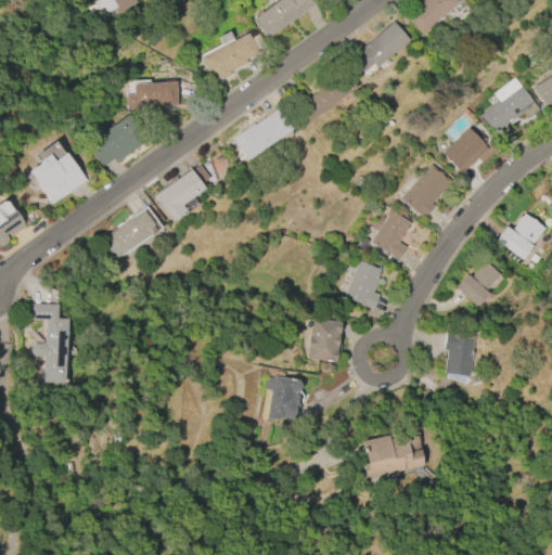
[(138,0),(140,3),(118,16),(115,11),(105,16),(97,2),(99,0),(138,0)]
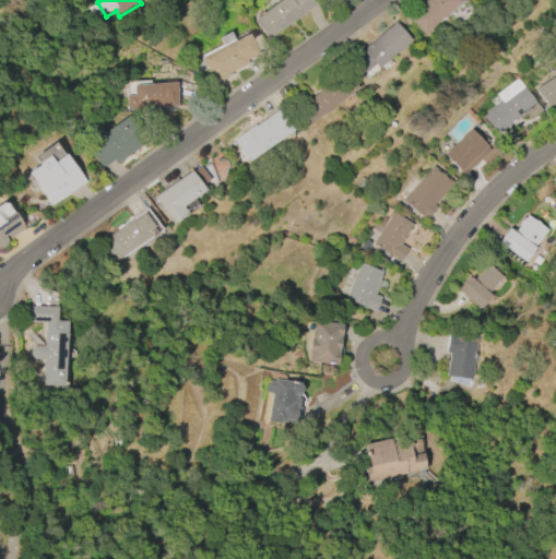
[(319,0),(321,2),(270,39),(256,20),(281,0),(319,0)]
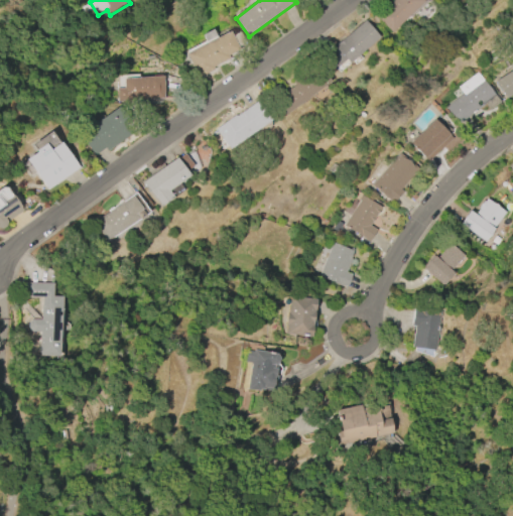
[(378,17),(395,0),(425,0),(393,32),(378,17)]
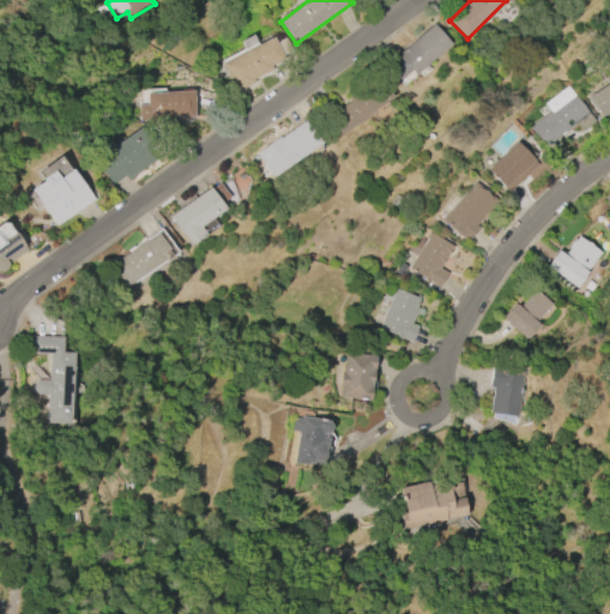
[(414,70),(400,80),(387,66),(436,24),(453,43),(417,74),(414,70)]
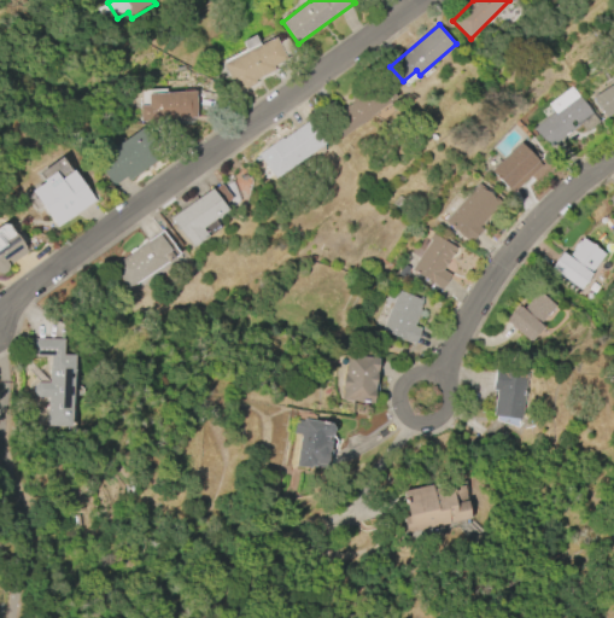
[(278,38),(288,58),(274,66),(276,71),(258,81),(259,82),(239,93),(224,65),(278,38)]
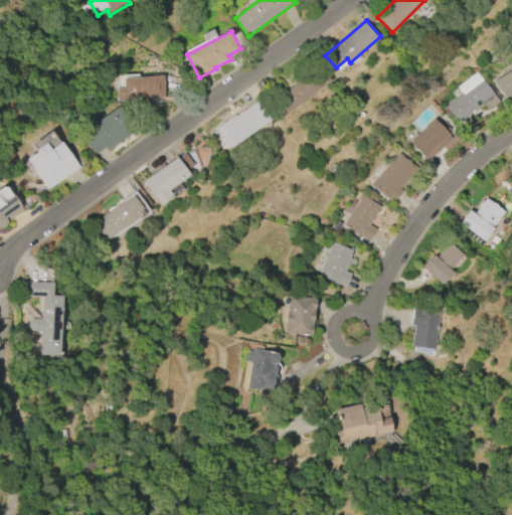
[(286,114),(276,100),(296,84),(294,80),(318,63),(331,81),(286,114)]
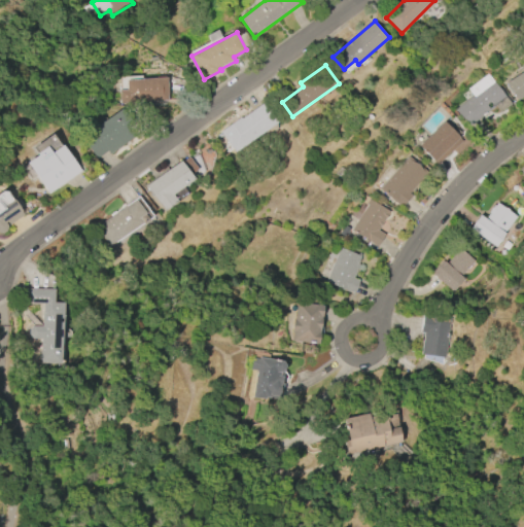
[(523,98),(519,101),(508,83),(523,73),(523,98)]
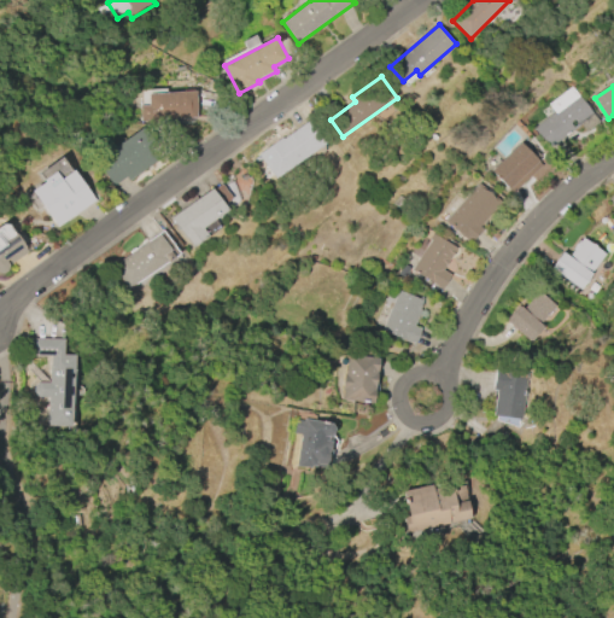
[(150,94),(197,91),(199,117),(142,121),(141,106),(151,105),(150,94)]
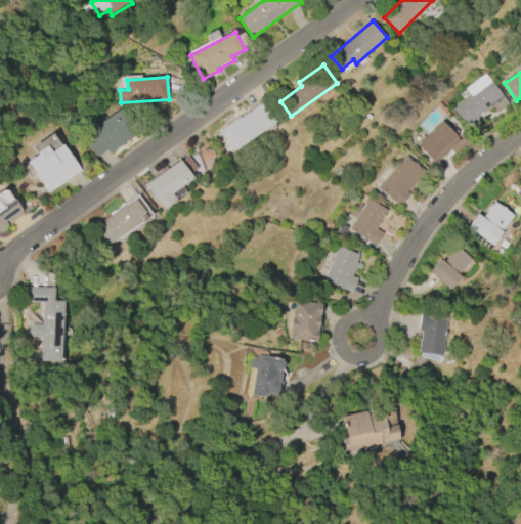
[(493,81),(511,103),(498,113),(493,106),(469,126),(456,108),(472,95),(474,97),(493,81)]
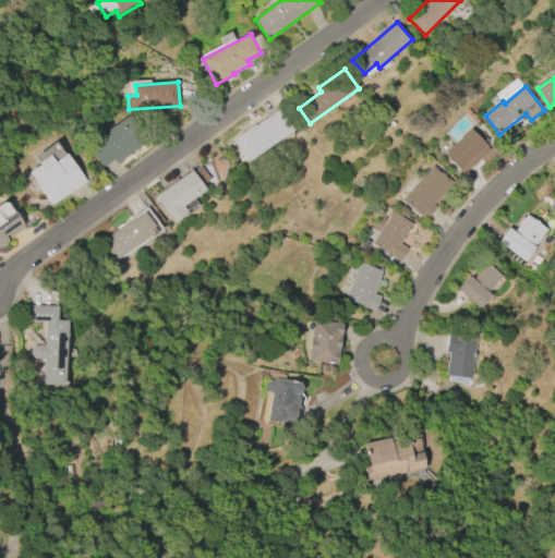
[(234,140),(256,124),(257,125),(284,107),(298,128),(250,161),(234,140)]
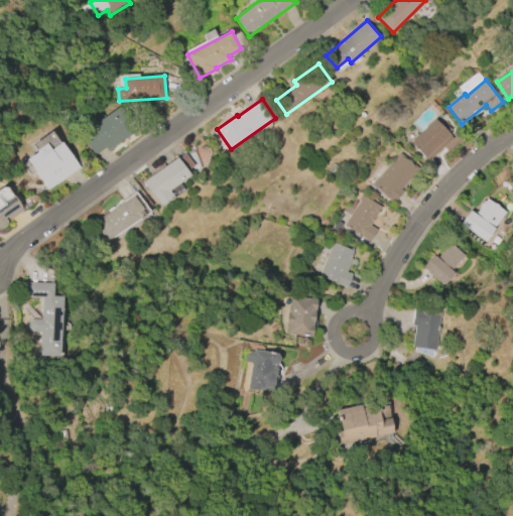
[(120,106),(137,130),(110,150),(107,147),(97,155),(83,136),(94,128),(92,127),(120,106)]
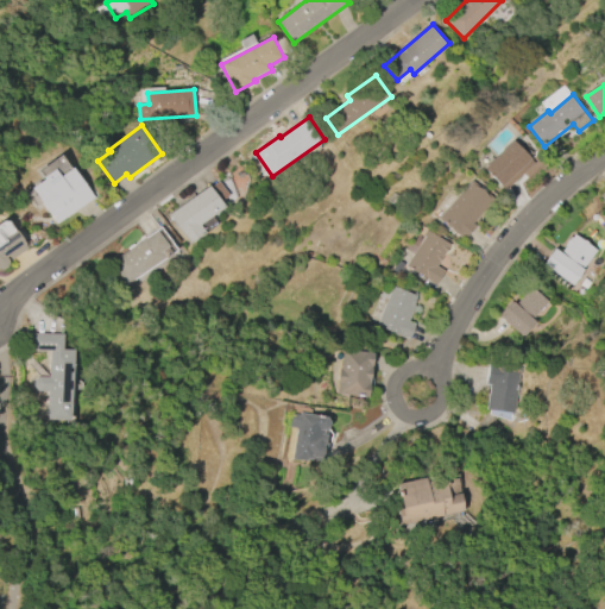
[(485,168),(515,140),(536,164),(506,192),(485,168)]
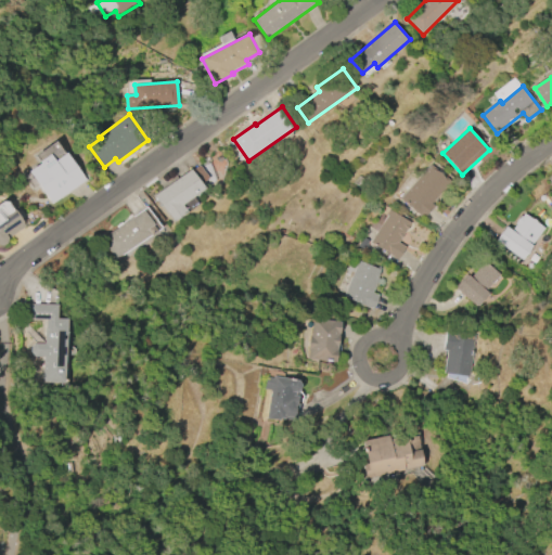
[(54,205),(30,171),(42,163),(41,162),(51,154),(55,162),(68,152),(88,180),(54,205)]
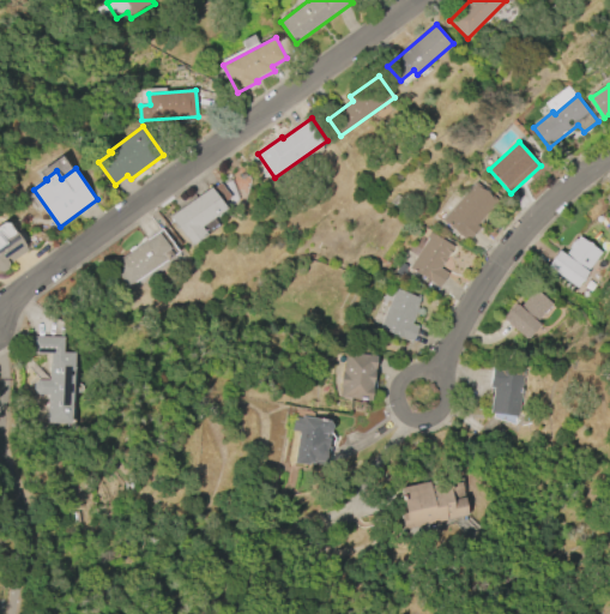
[(470,242),(445,221),(478,181),(500,199),(477,226),(482,228),(470,242)]
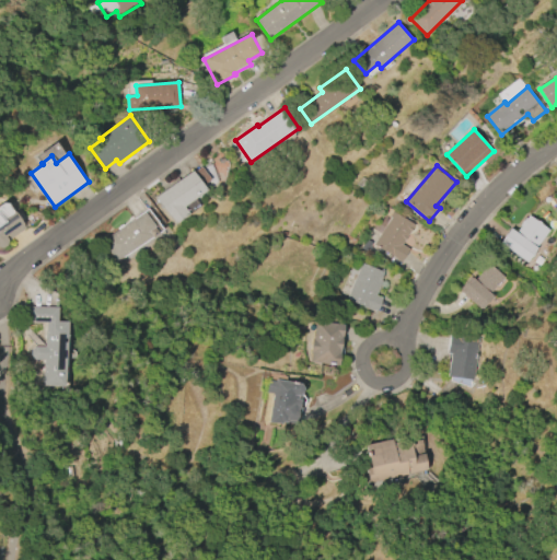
[(154,198),(193,171),(195,173),(202,167),(211,181),(204,186),(207,190),(185,207),(189,213),(174,225),(154,198)]
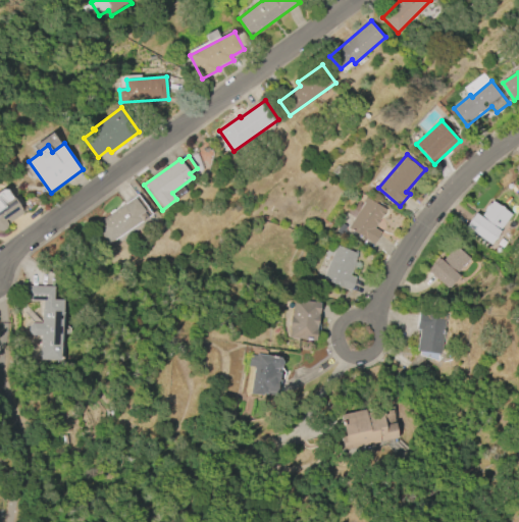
[(0,192),(5,189),(9,190),(26,213),(8,224),(8,228),(4,231),(0,230),(0,192)]
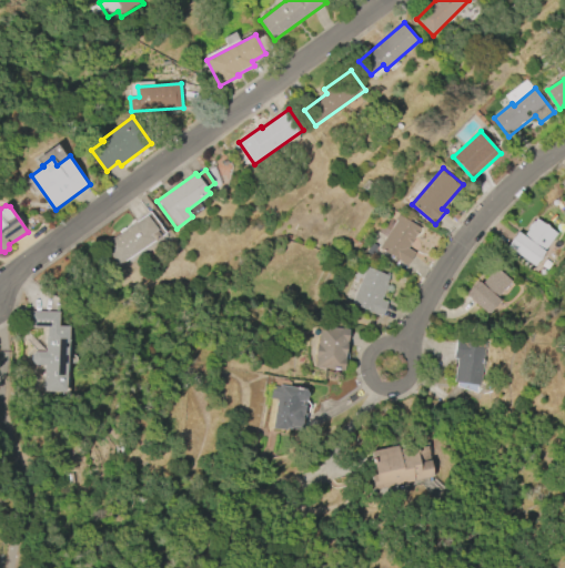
[(381,247),(397,221),(396,220),(400,214),(422,229),(409,249),(416,253),(409,265),(381,247)]
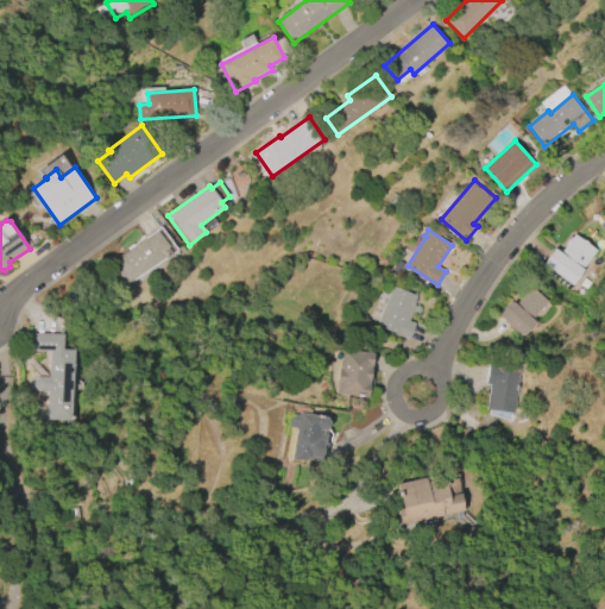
[(112,263),(157,231),(168,246),(161,252),(164,257),(127,284),(112,263)]
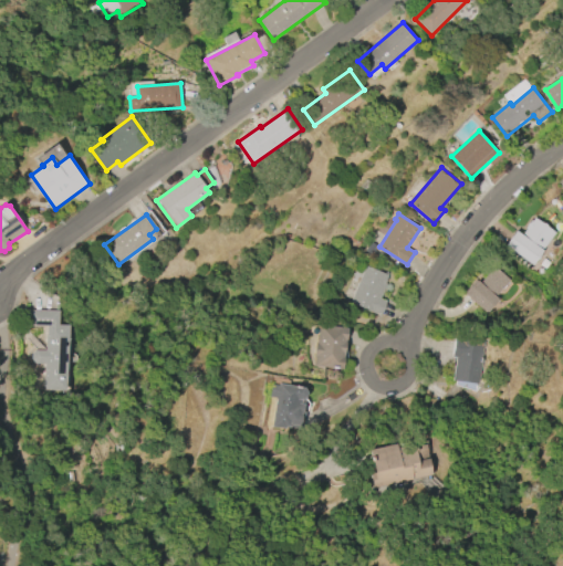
[(534,266),(507,245),(517,231),(523,234),(528,229),(527,228),(529,224),(532,221),(533,221),(535,218),(556,233),(544,250),(545,251),(534,266)]
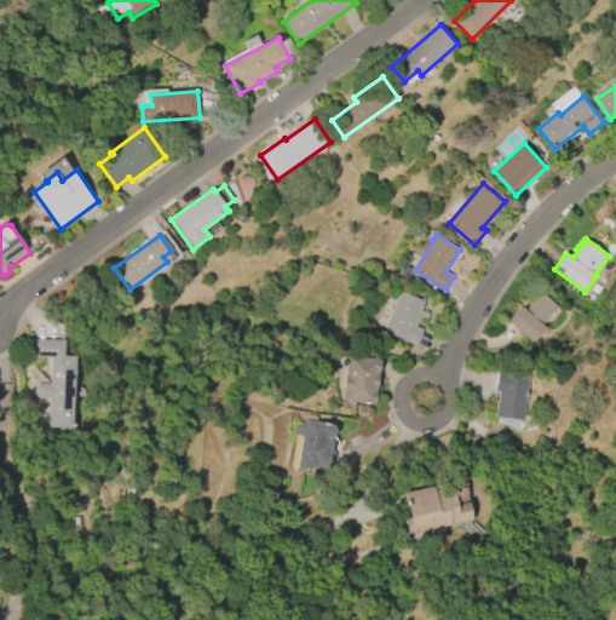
[(420,346),(385,332),(402,291),(427,302),(422,310),(425,311),(418,327),(426,331),(420,346)]
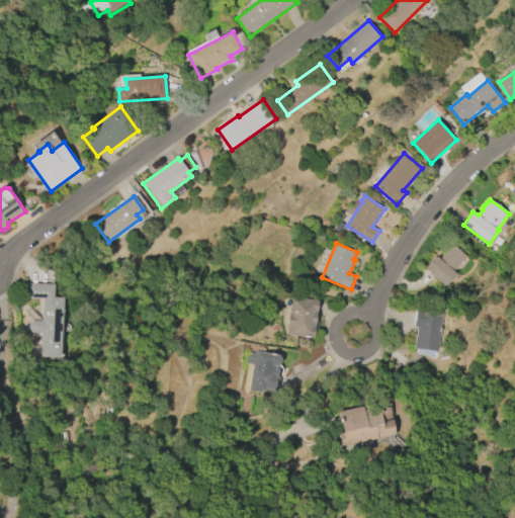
[(467,257),(454,272),(457,275),(447,287),(427,270),(438,257),(440,259),(452,244),(467,257)]
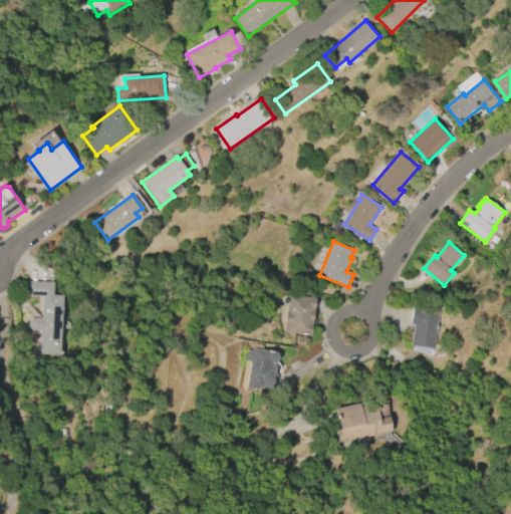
[(27,281),(53,282),(53,295),(63,295),(61,354),(41,354),(42,330),(33,330),(30,326),(30,321),(34,318),(42,318),(43,295),(27,295),(27,281)]
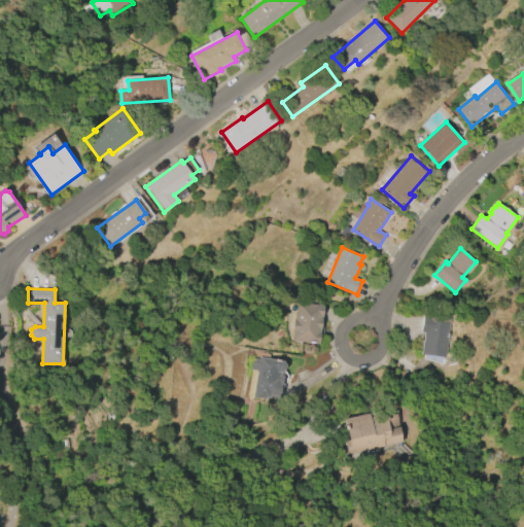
[(299,302),(324,305),(320,344),(294,341),(295,334),(294,332),(295,319),(297,319),(299,302)]
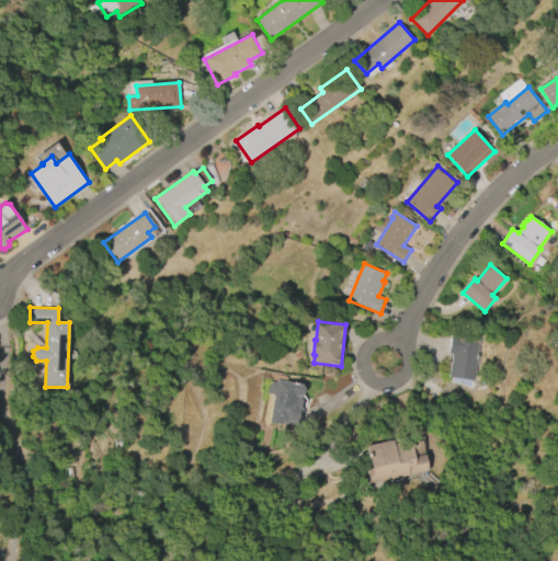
[(451,377),(454,354),(451,354),(453,331),(482,334),(481,340),(484,340),(482,345),(481,345),(476,380),(451,377)]
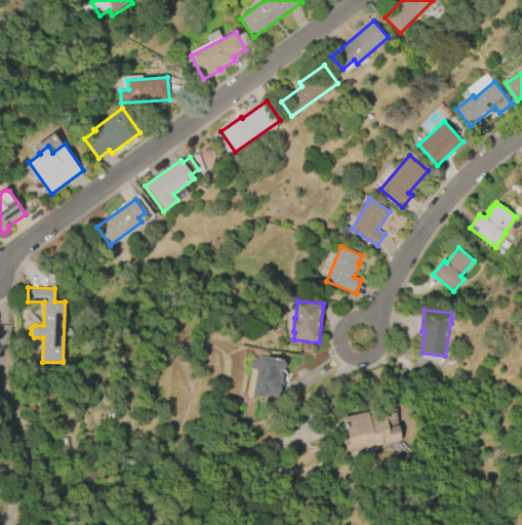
[(254,358),(261,358),(261,357),(282,360),(285,364),(284,368),(283,369),(279,398),(255,395),(259,368),(252,367),(254,358)]
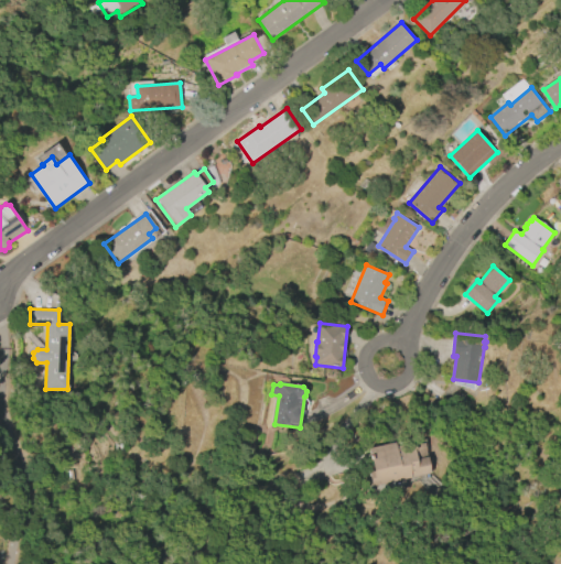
[(433,474),(375,487),(371,472),(375,472),(370,448),(397,443),(398,447),(413,444),(414,446),(427,443),(433,474)]
